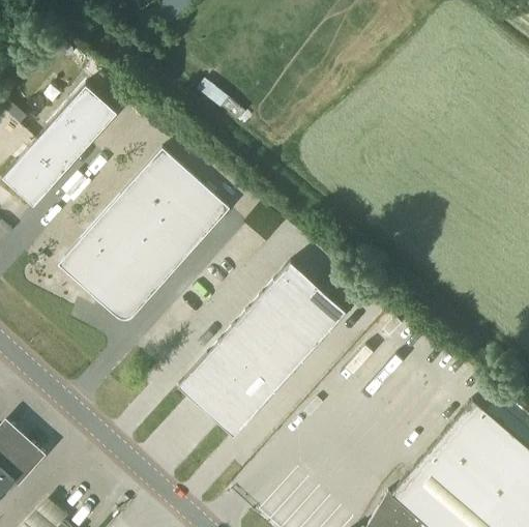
[(194,65),(183,77),(199,90),(208,79),(194,65)]
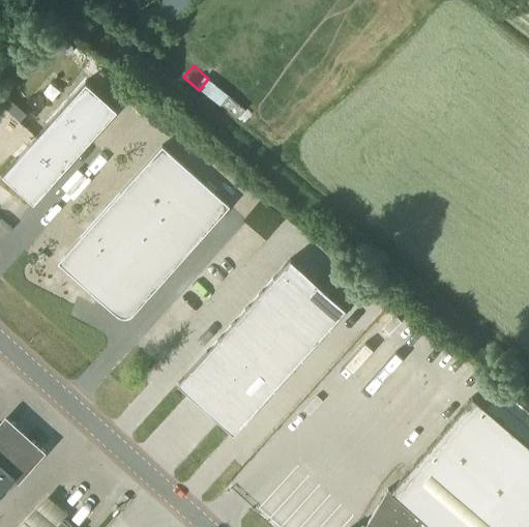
[(33,207),(116,114),(85,86),(2,178),(33,207)]
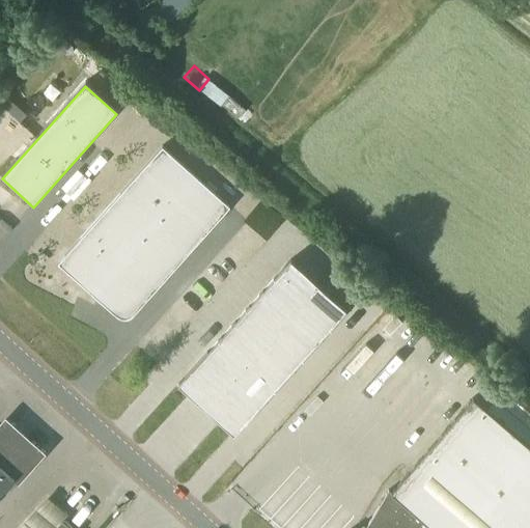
[(123,323),(126,323),(128,323),(130,322),(131,321),(132,320),(134,318),(230,211),(163,149),(58,267),(116,320),(117,321),(119,322),(121,322),(123,323)]
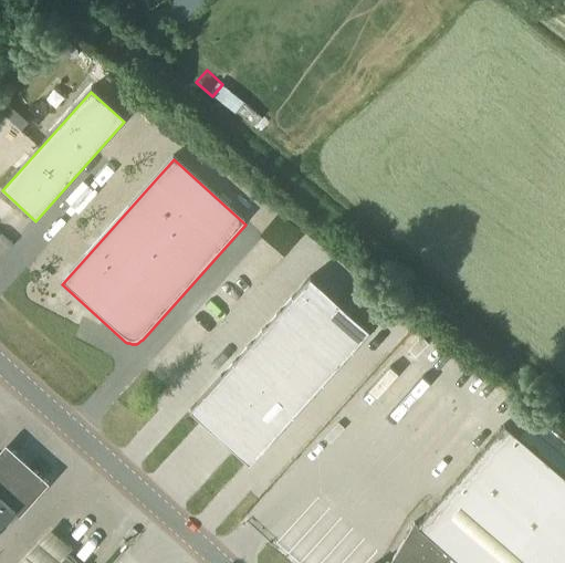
[(230,257),(212,284),(223,292),(241,264),(230,257)]
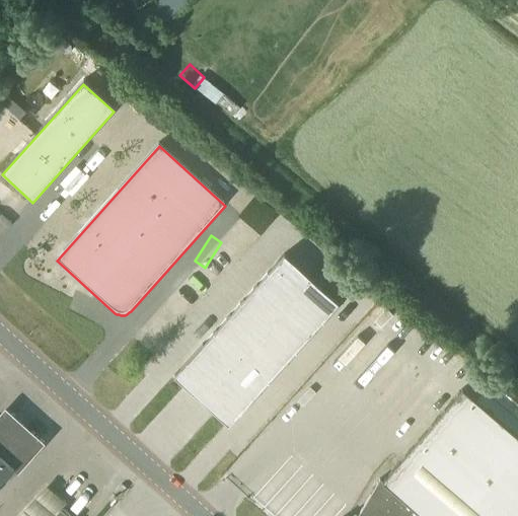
[(285,256),(174,378),(228,427),(338,305),(285,256)]
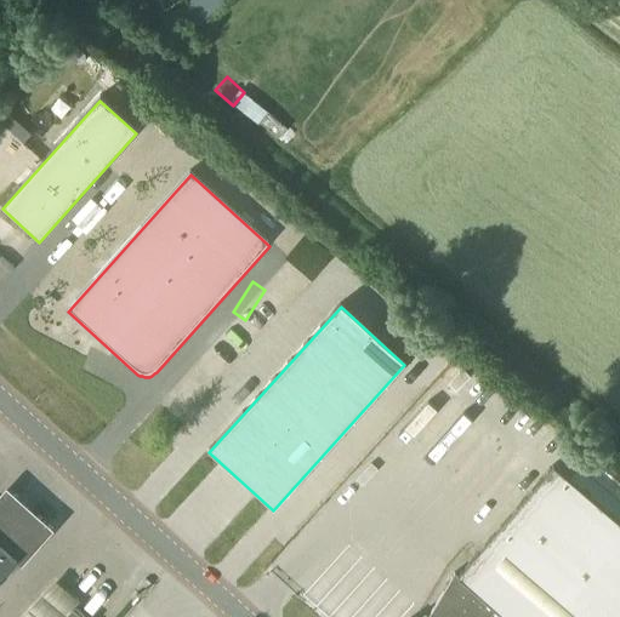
[(619,527),(553,470),(459,580),(454,577),(431,616),(619,616),(619,527)]
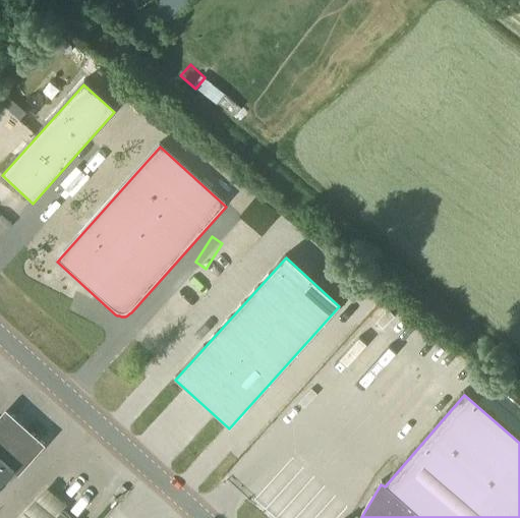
[(45,440),(5,403),(0,409),(0,446),(16,460),(13,464),(18,470),(45,440)]
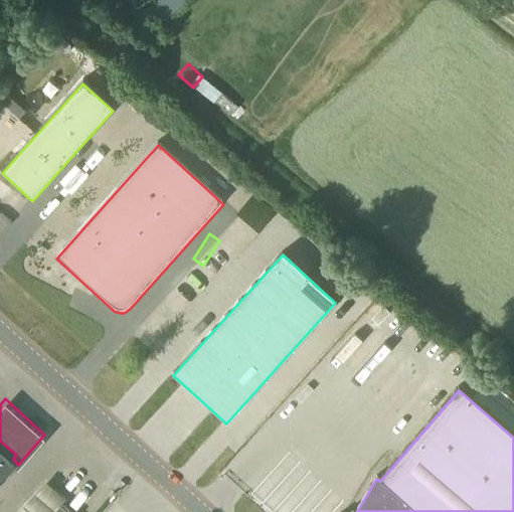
[(0,474),(13,459),(16,455),(0,441),(0,474)]
